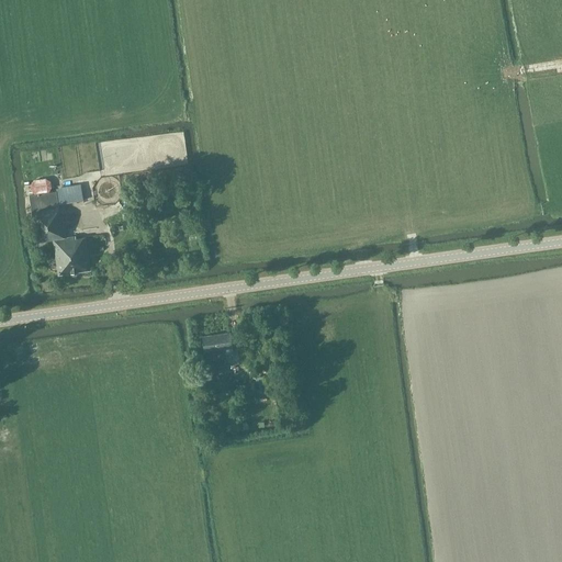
[(65,203),(85,200),(81,184),(63,187),(65,203)]
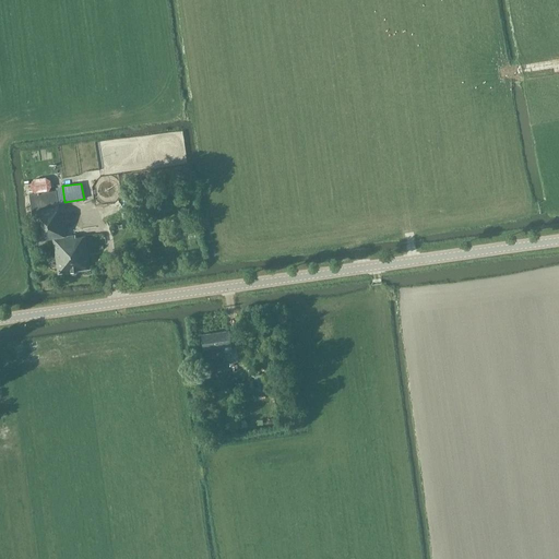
[(54,239),(54,238),(66,237),(62,214),(60,215),(57,190),(30,193),(36,241),(54,239)]
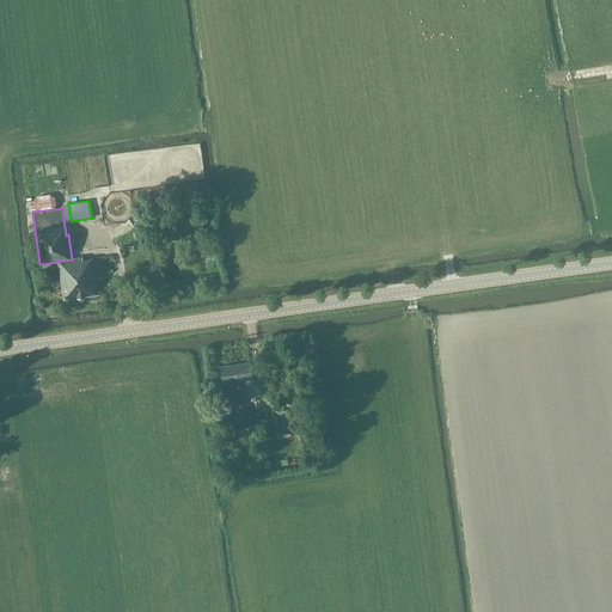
[(83,257),(72,259),(59,261),(59,262),(63,300),(98,294),(93,258),(83,259),(83,257)]
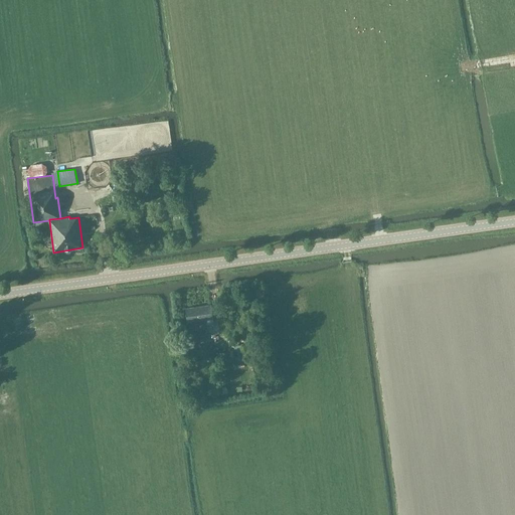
[(0,303),(0,311),(10,310),(9,302),(0,303)]
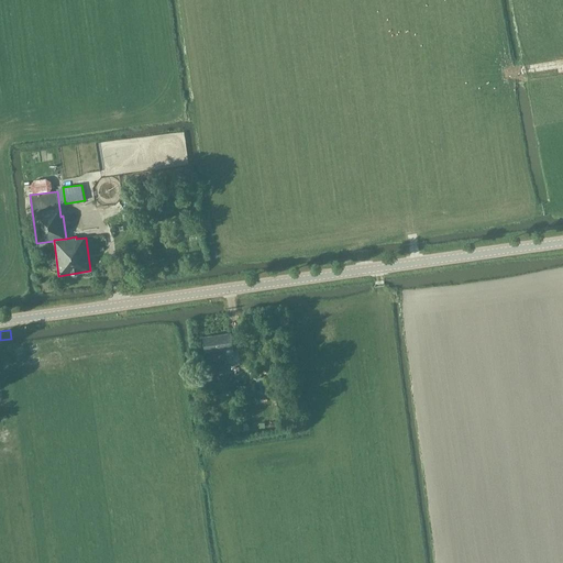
[(205,352),(233,349),(231,333),(203,337),(205,352)]
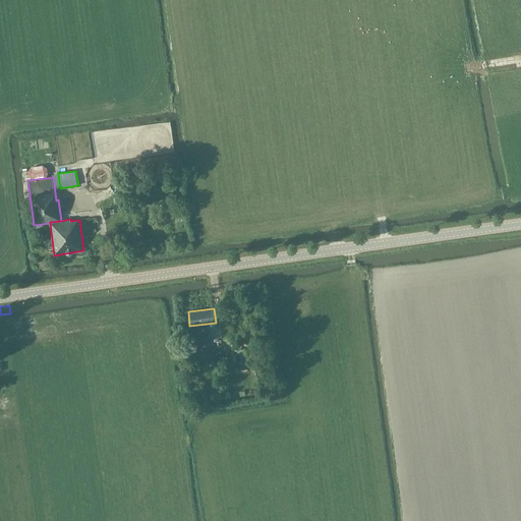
[(215,345),(213,335),(192,337),(195,348),(215,345)]
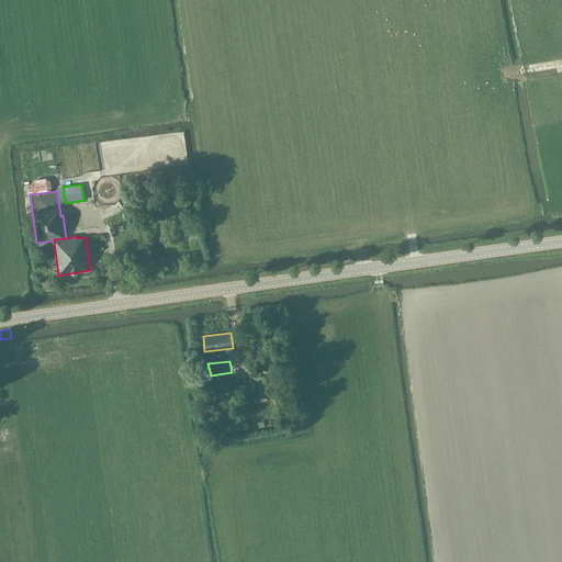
[(251,383),(255,396),(263,394),(260,381),(251,383)]
